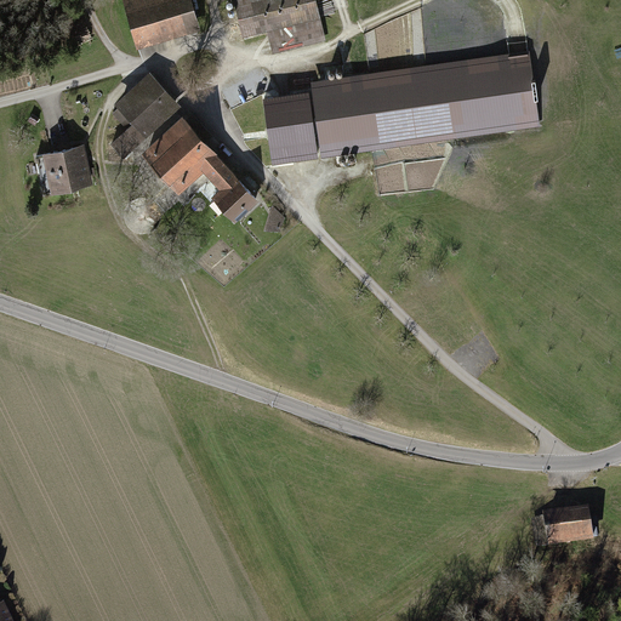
[(192,0),(123,0),(136,46),(200,28),(192,0)]
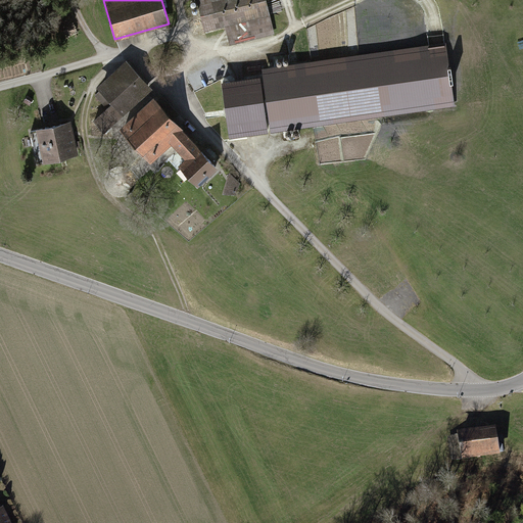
[(265,0),(195,0),(203,31),(224,26),(229,43),(273,32),(265,0)]
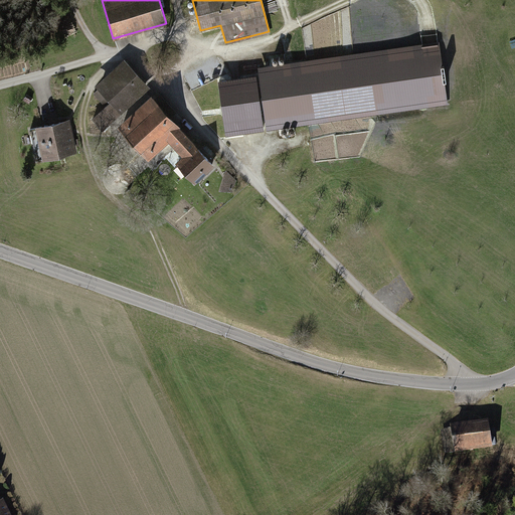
[(440,41),(259,66),(267,130),(449,105),(440,41)]
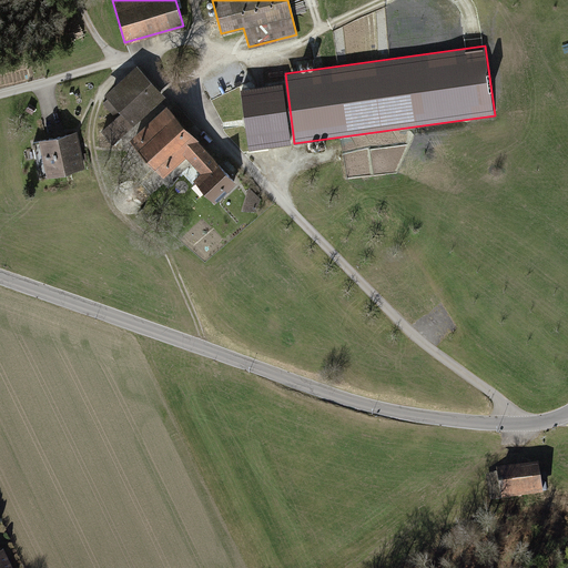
[(119,113),(99,130),(110,142),(163,98),(135,66),(102,94),(119,113)]
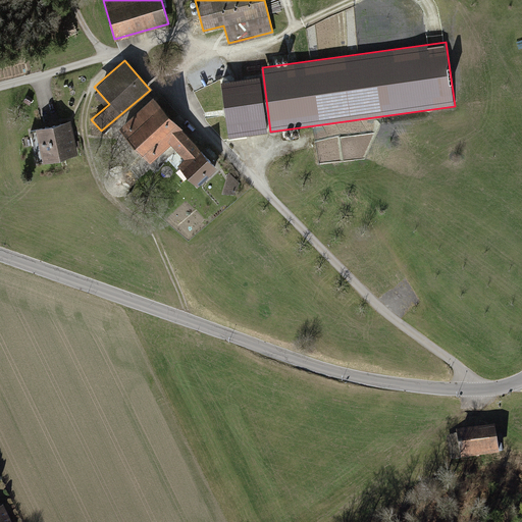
[(260,75),(222,81),(230,137),(268,132),(260,75)]
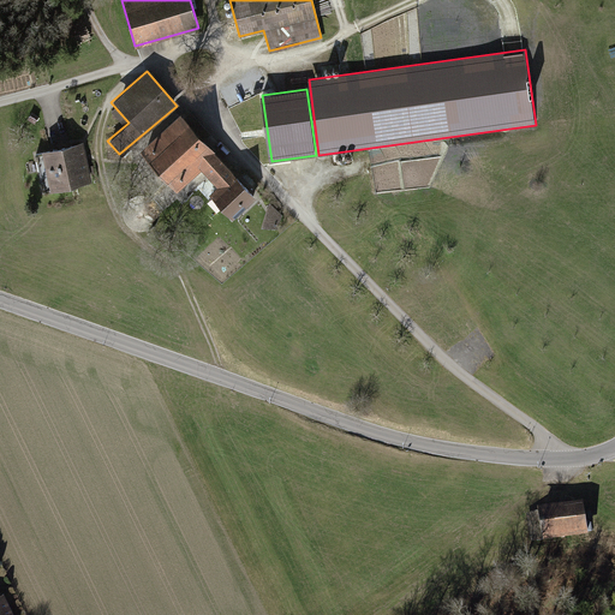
[(178,113),(138,148),(175,190),(201,168),(216,185),(208,192),(230,216),(252,196),(178,113)]
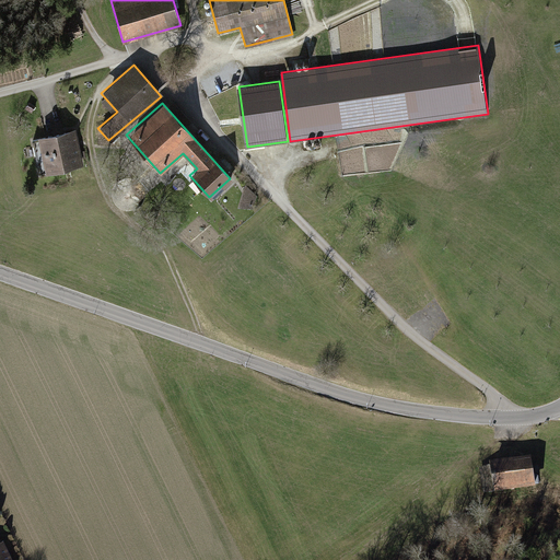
[(74,129),(36,136),(43,172),(81,165),(74,129)]
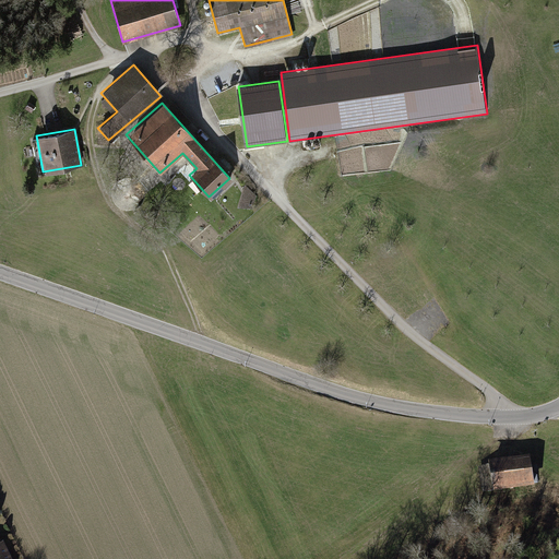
[(254,212),(257,193),(236,190),(234,210),(254,212)]
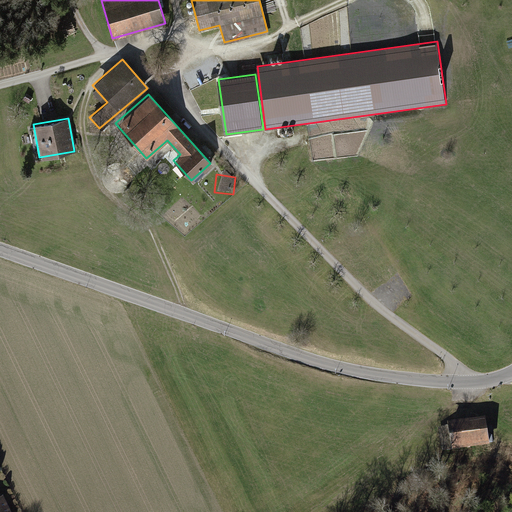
[(483,420),(444,426),(449,453),(488,447),(483,420)]
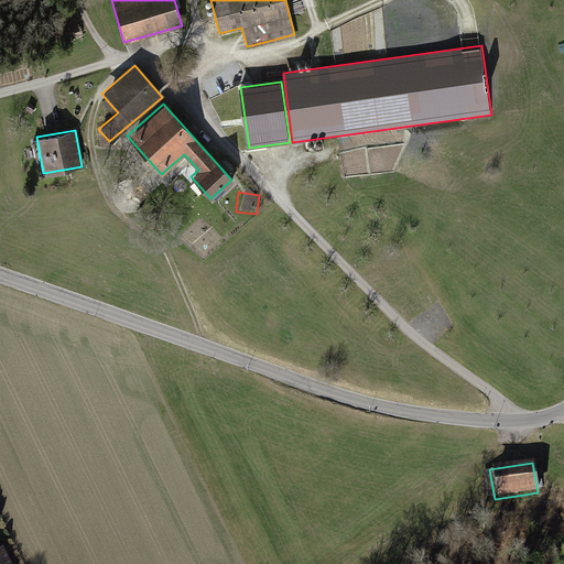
[(0,546),(0,563),(12,563),(6,549),(0,546)]
